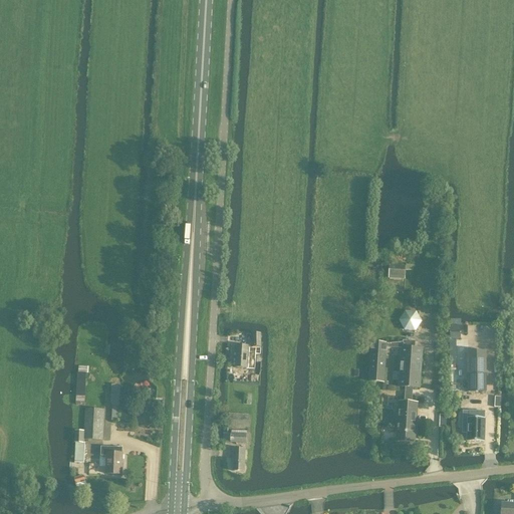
[(390,276),(406,277),(407,265),(391,264),(390,276)]
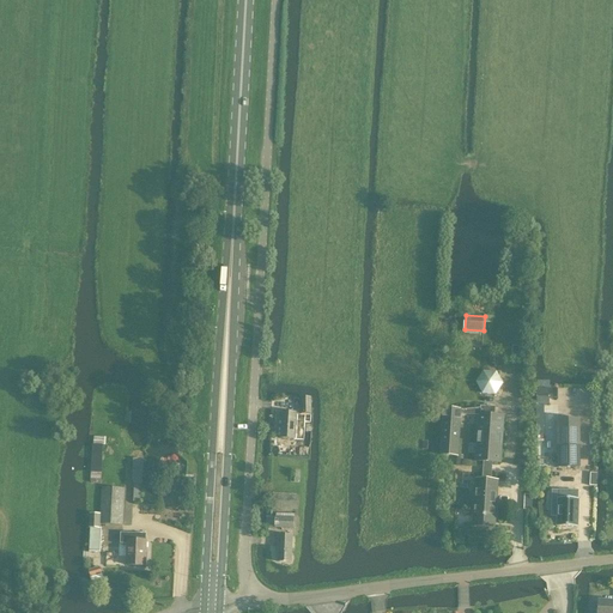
[(429,365),(437,366),(438,356),(429,356),(429,365)]
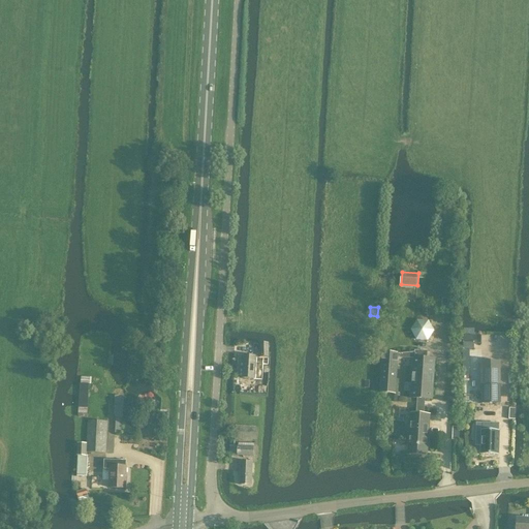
[(434,332),(429,321),(416,320),(410,331),(416,341),(428,341),(434,332)]
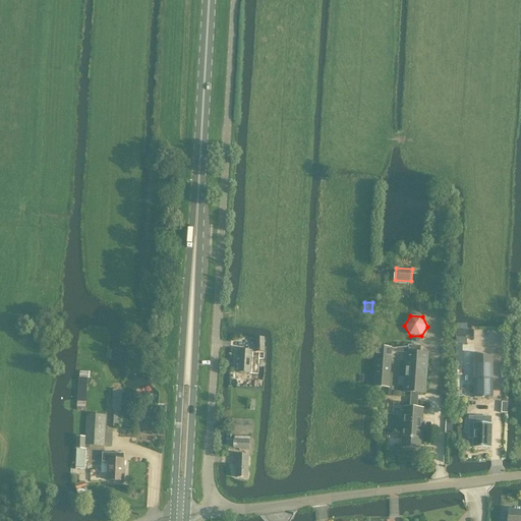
[(456,331),(456,344),(462,344),(467,345),(467,344),(467,331),(456,331)]
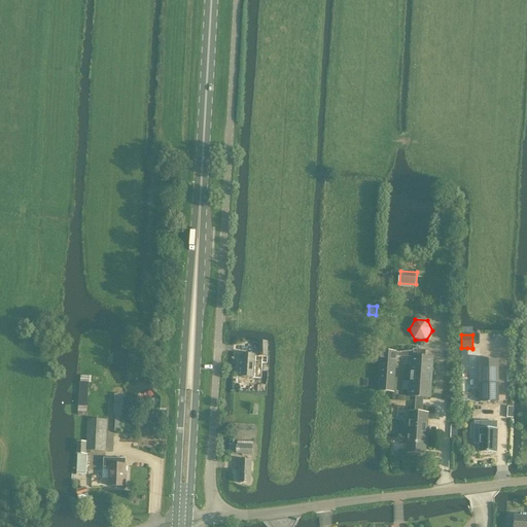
[(258,356),(267,356),(267,342),(258,342),(258,356)]
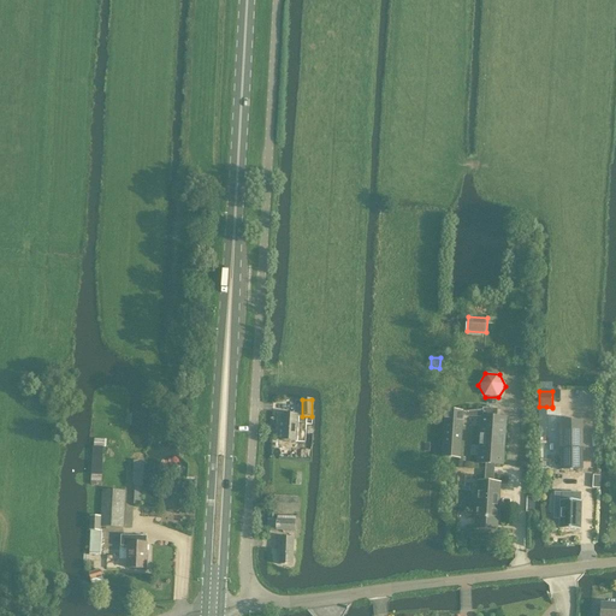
[(471,413),(471,418),(480,419),(479,446),(478,456),(478,465),(486,465),(485,483),(478,483),(474,529),(497,532),(501,484),(493,484),(495,465),(503,466),(505,419),(497,418),(498,409),(483,409),(483,412),(471,413)]
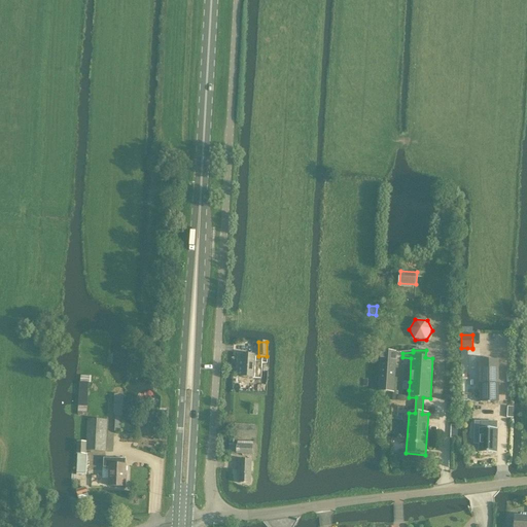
[(396,357),(402,357),(402,353),(396,353),(381,352),(379,391),(394,392),(396,357)]
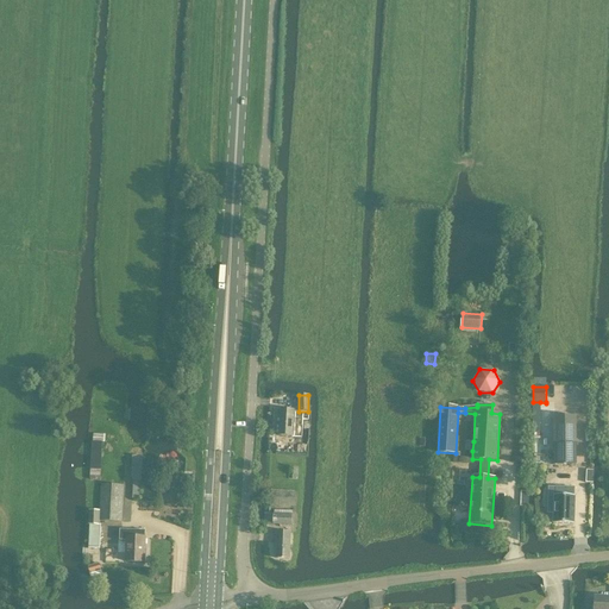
[(293,410),(280,410),(278,437),(292,437),(293,410)]
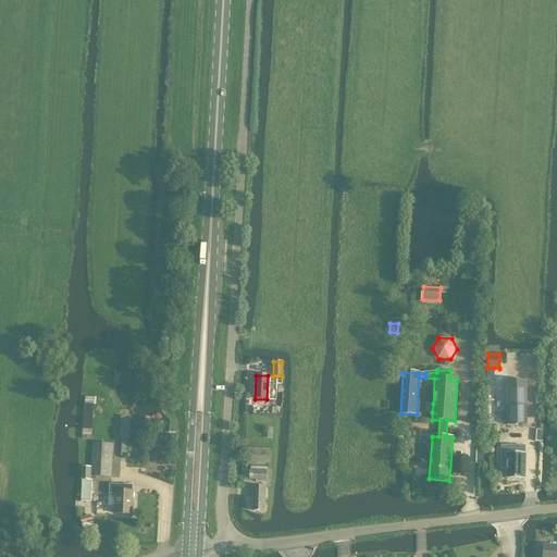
[(527,424),(525,382),(507,381),(507,425),(527,424)]
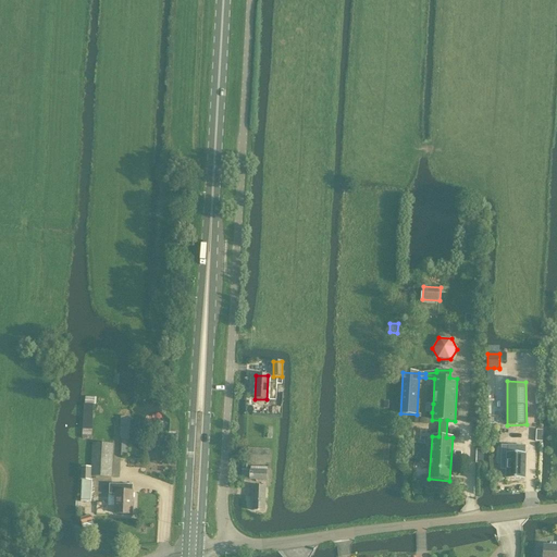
[(84,405),(82,440),(91,440),(93,405),(95,405),(95,397),(85,397),(85,405),(84,405)]
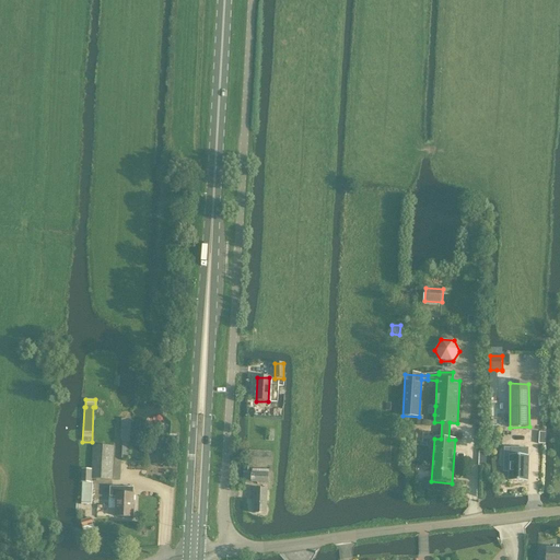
[(129,442),(130,419),(121,419),(120,442),(121,442),(121,459),(128,459),(128,442),(129,442)]
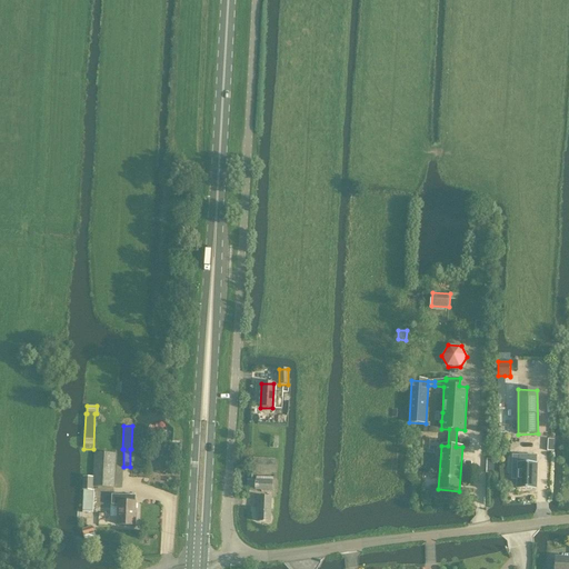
[(92,487),(113,488),(115,455),(95,453),(92,487)]
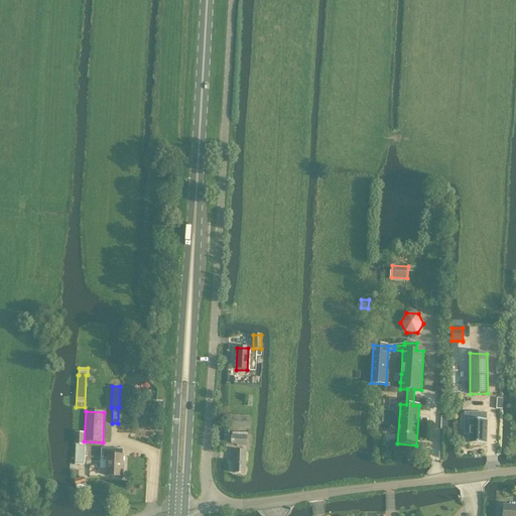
[(465,413),(464,435),(471,435),(471,442),(486,443),(487,419),(487,414),(487,413),(465,413)]
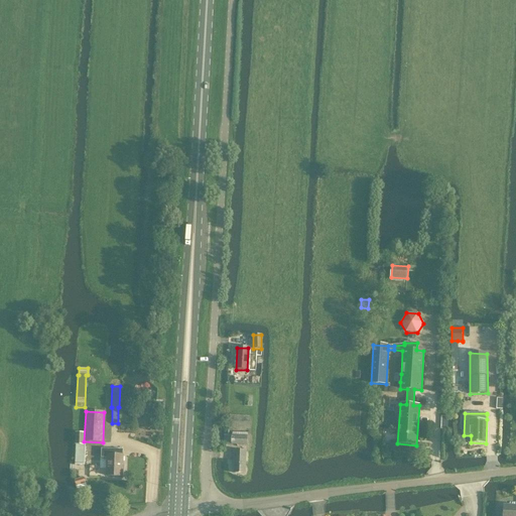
[(250,417),(229,416),(229,427),(249,429),(250,417)]
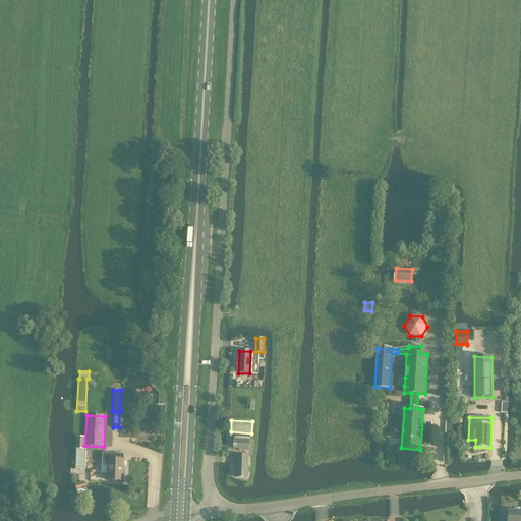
[(229,440),(228,449),(249,450),(249,441),(250,437),(242,437),(234,437),(234,440),(229,440)]
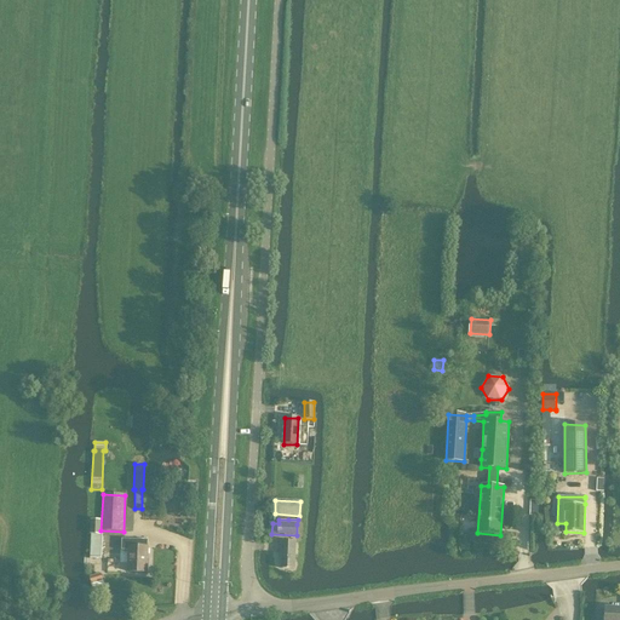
[(92,534),(91,558),(101,560),(102,535),(101,535),(101,521),(91,521),(90,534),(92,534)]
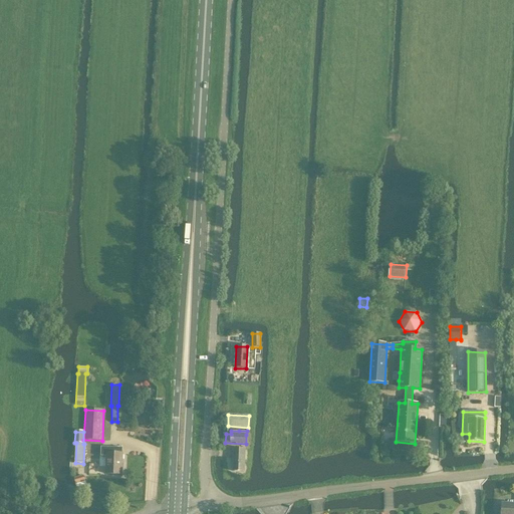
[(121,475),(121,454),(122,448),(114,448),(100,448),(100,457),(106,457),(106,475),(121,475)]
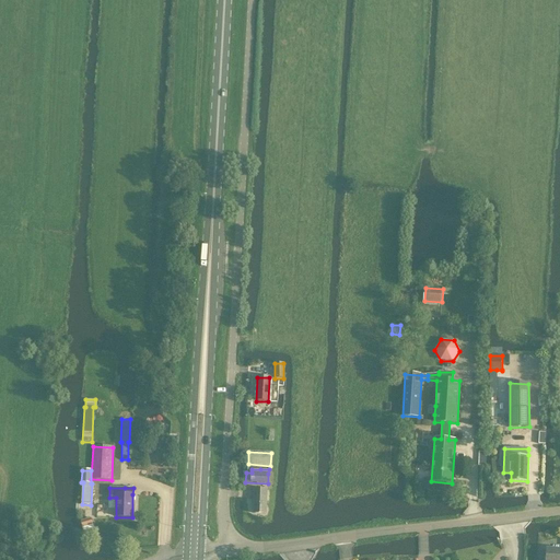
[(267,490),(254,490),(254,514),(266,514),(267,490)]
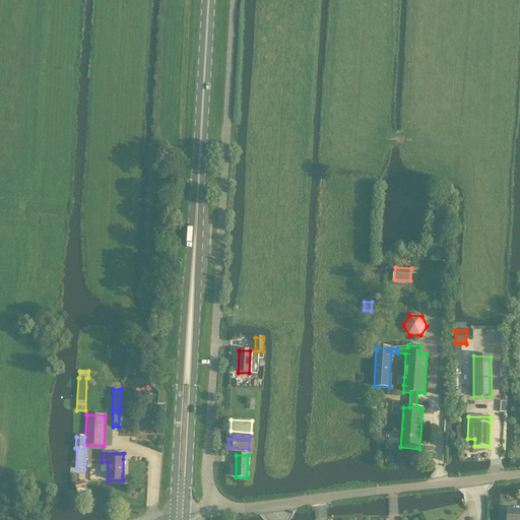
[(75,484),(76,490),(77,494),(87,491),(86,486),(84,481),(75,484)]
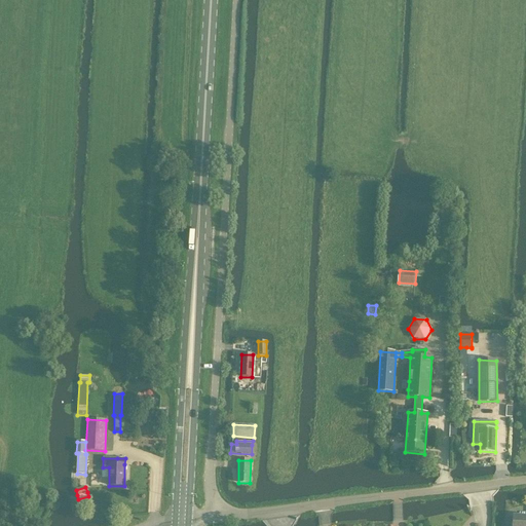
[(525,525),(525,516),(513,516),(512,525),(525,525)]
